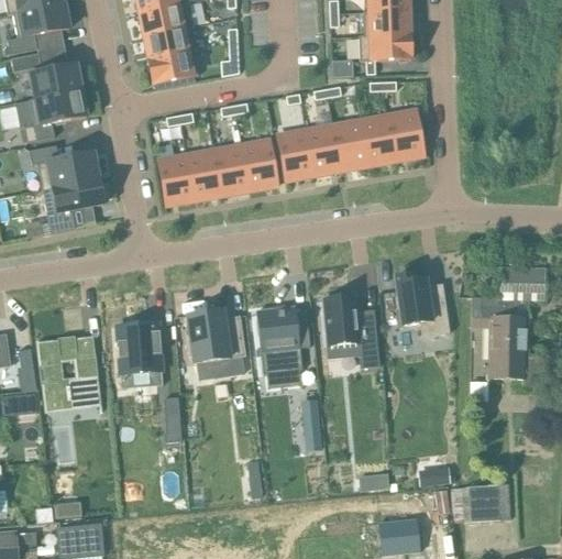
[(6,0),(9,13),(13,12),(13,11),(65,1),(65,0),(6,0)]
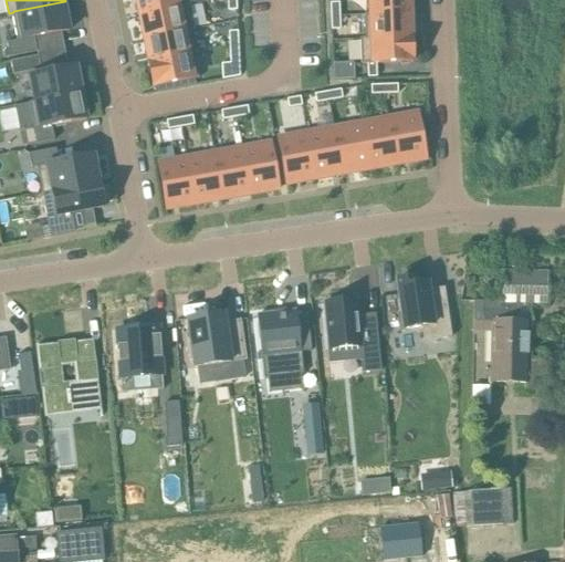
[(137,0),(140,12),(190,1),(190,0),(137,0)]
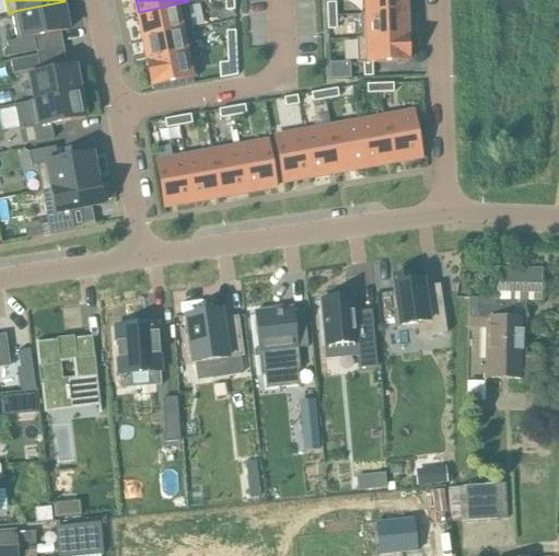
[(328,0),(329,12),(338,12),(337,0),(328,0)]
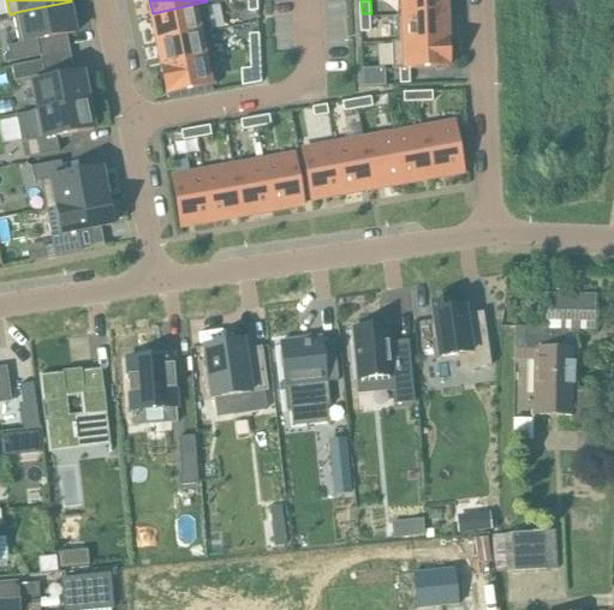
[(403,0),(404,11),(404,12),(448,10),(447,0),(403,0)]
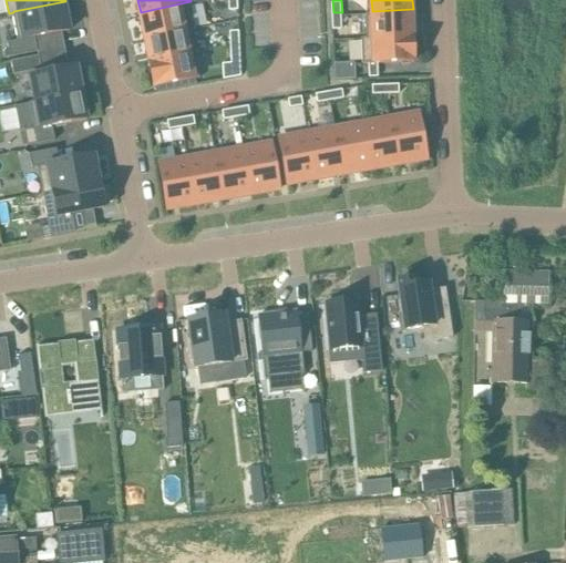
[(13,11),(13,12),(19,37),(8,39),(11,53),(39,48),(35,34),(71,27),(65,1),(13,11)]
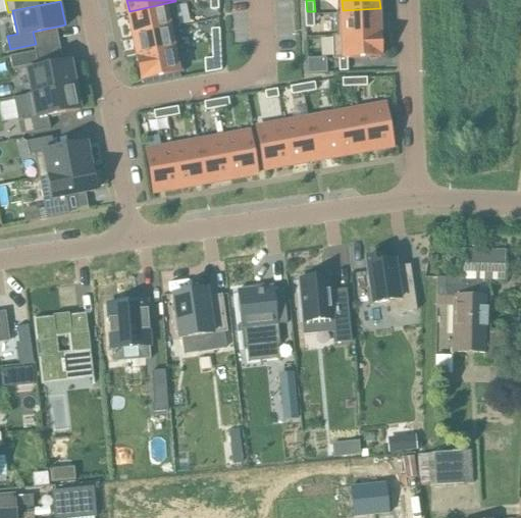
[(175,1),(129,11),(134,33),(175,24),(175,26),(180,24),(175,1)]
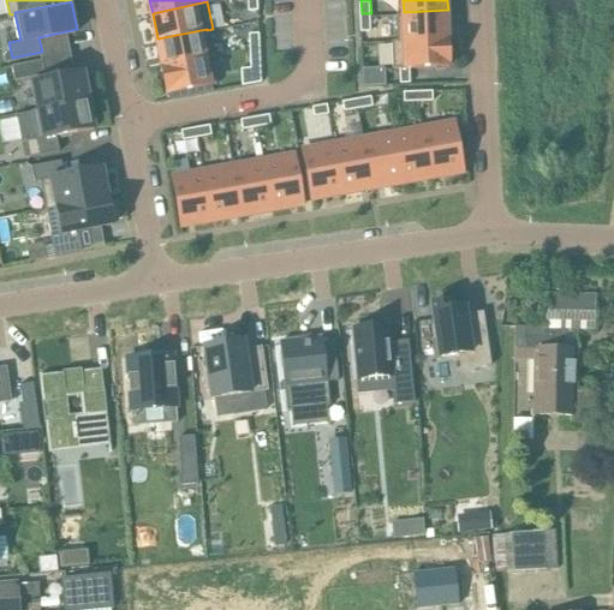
[(404,12),(404,11),(398,11),(399,37),(399,39),(449,36),(448,10),(404,12)]
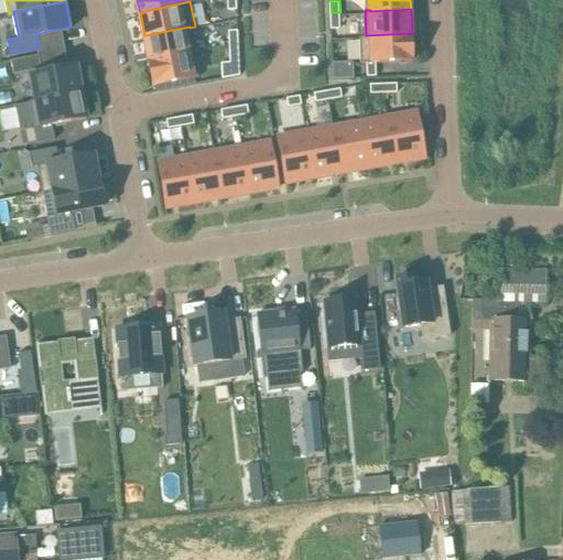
[(340,25),(340,12),(332,12),(332,25),(340,25)]
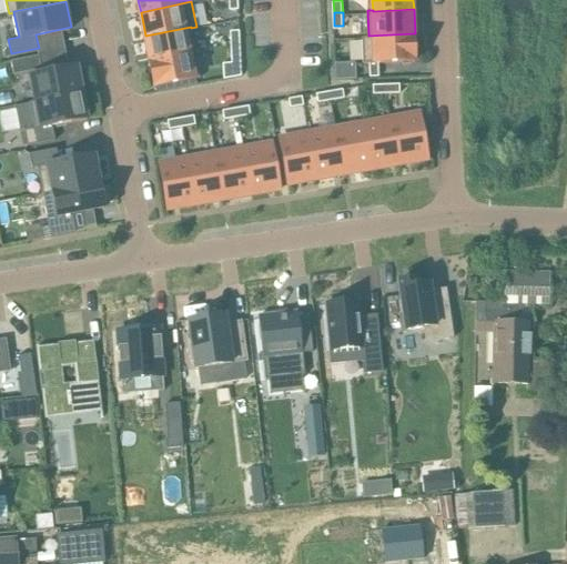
[(191,27),(145,36),(151,59),(196,50),(191,28),(191,27)]
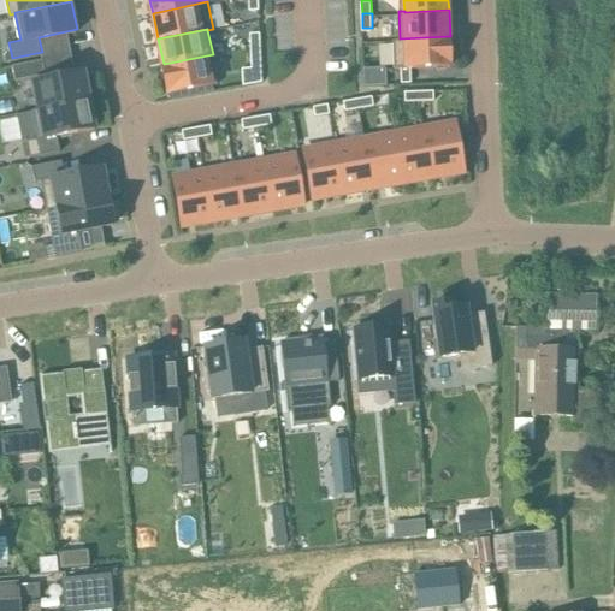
[(250,30),(252,45),(261,45),(260,30),(250,30)]
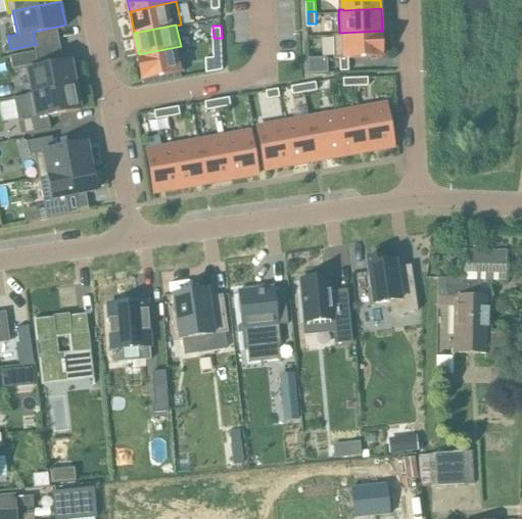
[(340,55),(348,55),(382,53),(382,31),(339,33),(339,32),(334,32),(335,55),(340,55)]
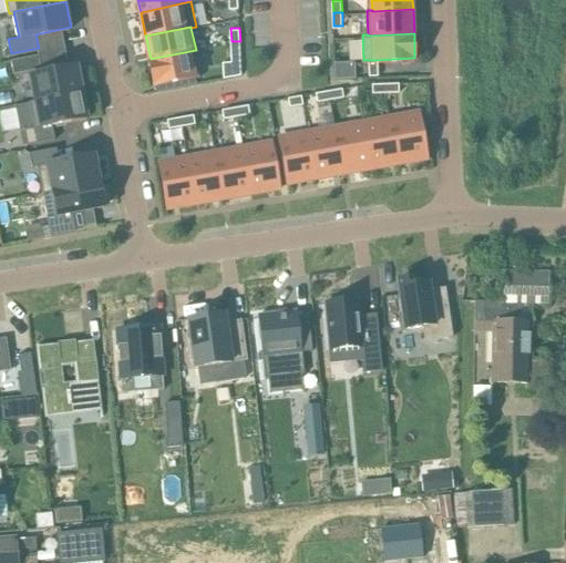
[(232,59),(225,59),(226,75),(240,73),(240,54),(240,41),(232,41),(232,54),(232,59)]
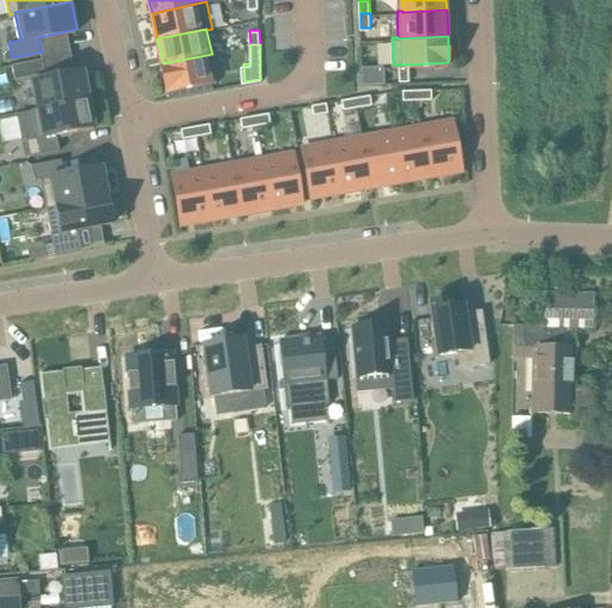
[(212,54),(163,64),(168,90),(217,80),(212,54)]
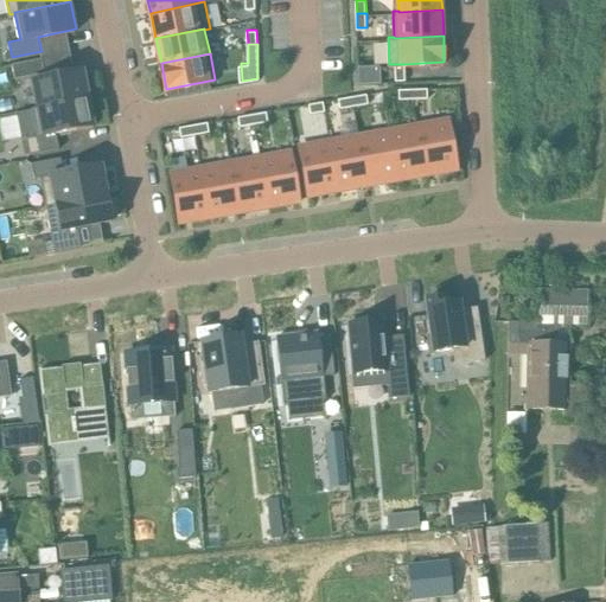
[(16,76),(45,70),(42,56),(13,62),(16,76)]
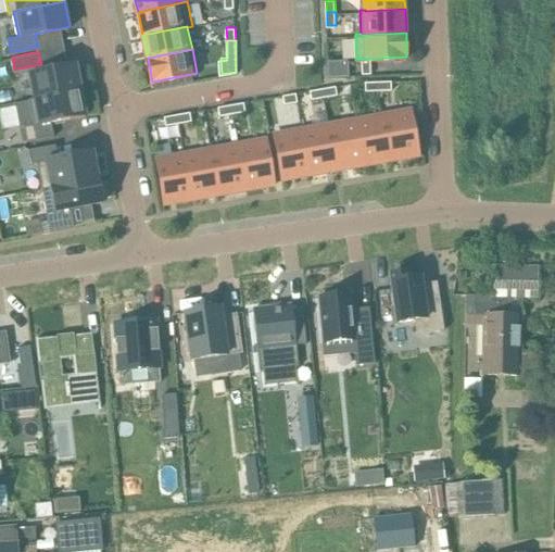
[(370,59),(362,59),(363,72),(371,72),(370,59)]
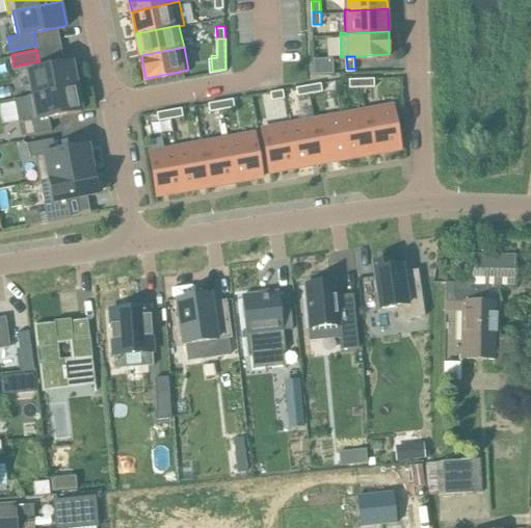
[(33,93),(78,84),(73,59),(29,68),(33,91),(33,93)]
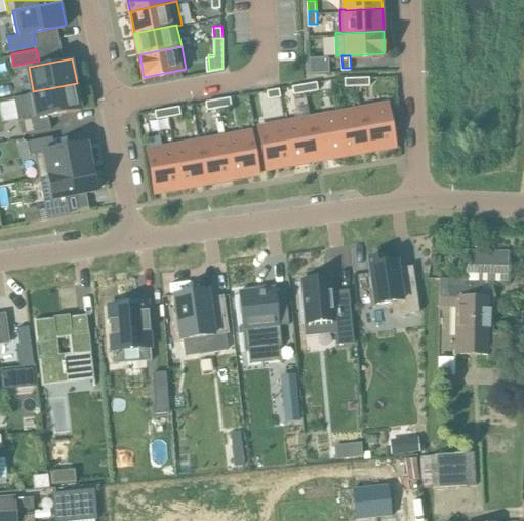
[(358,83),(358,75),(346,76),(346,84),(358,83)]
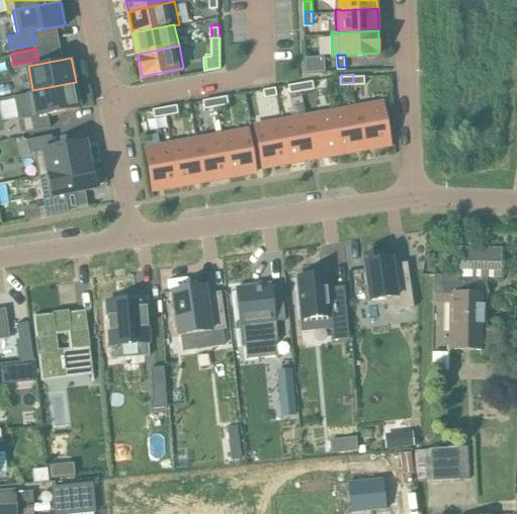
[(353,74),(353,82),(365,82),(365,74),(353,74)]
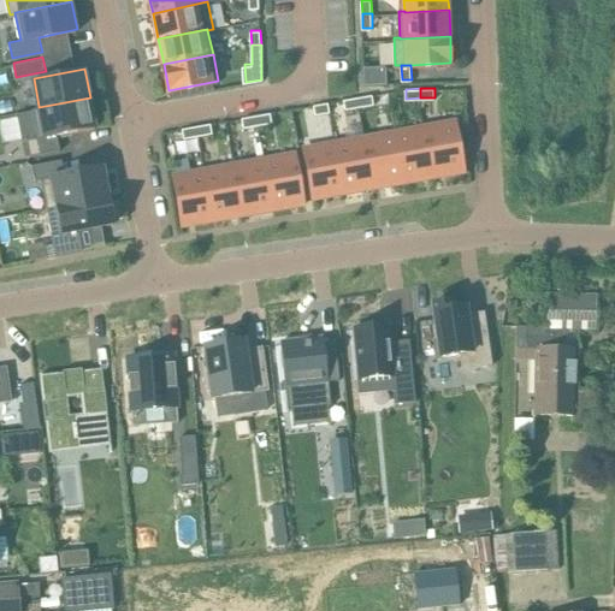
[(359,95),(360,105),(374,102),(372,93),(359,95)]
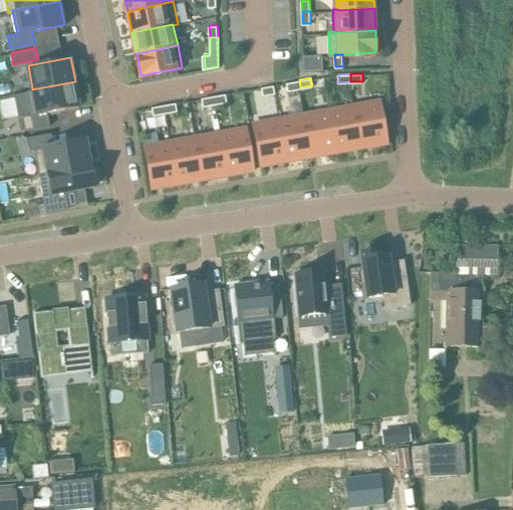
[(300,87),(299,79),(287,81),(288,89),(300,87)]
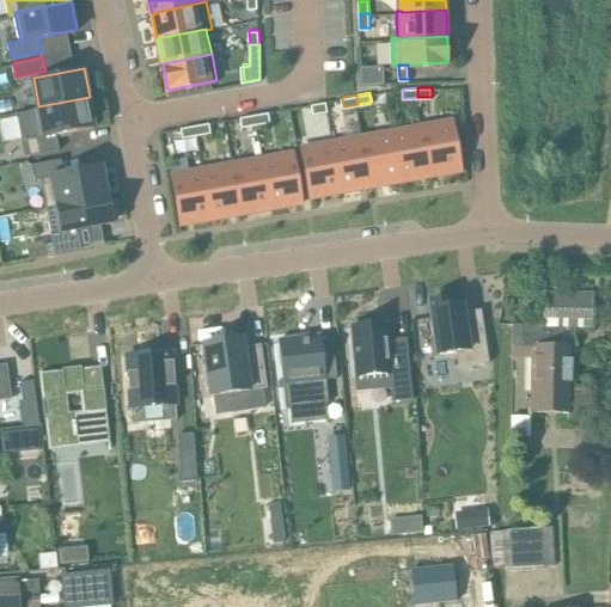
[(38,106),(22,110),(28,138),(30,153),(60,147),(57,132),(95,124),(90,97),(38,106)]
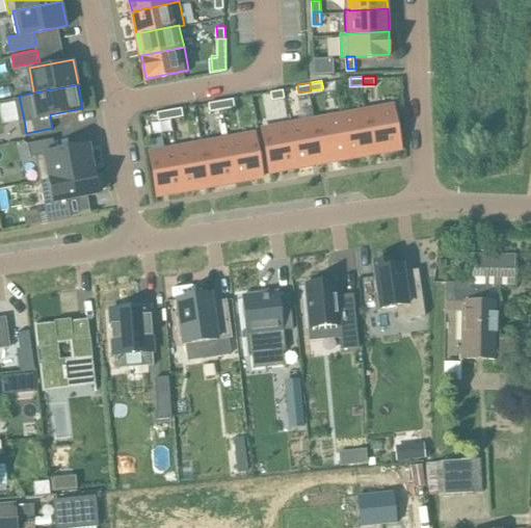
[(285,96),(284,87),(271,89),(272,98),(285,96)]
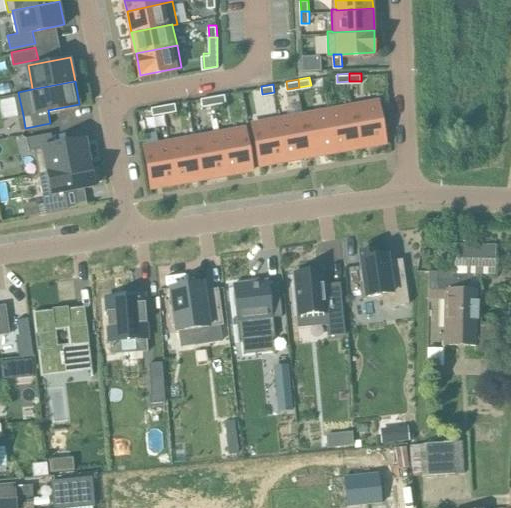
[(213,94),(215,102),(226,100),(225,92),(213,94)]
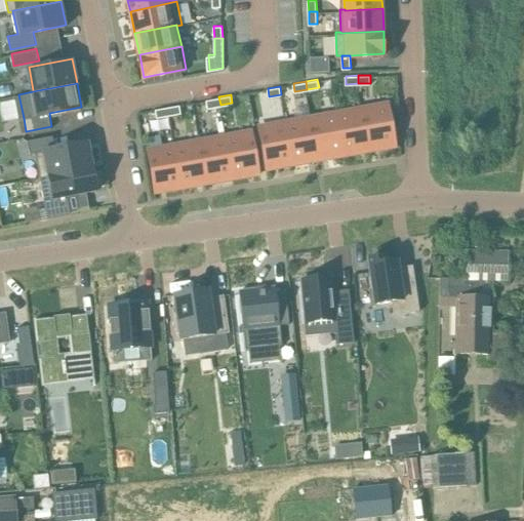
[(220,105),(218,96),(206,99),(208,107),(220,105)]
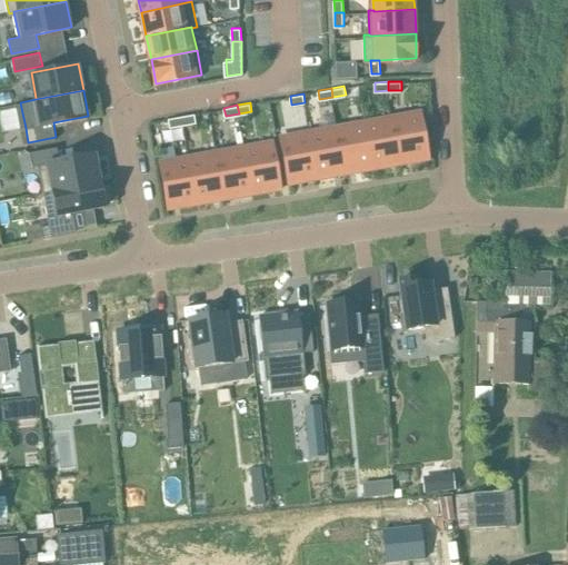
[(392,115),(401,161),(429,156),(421,109),(392,115)]
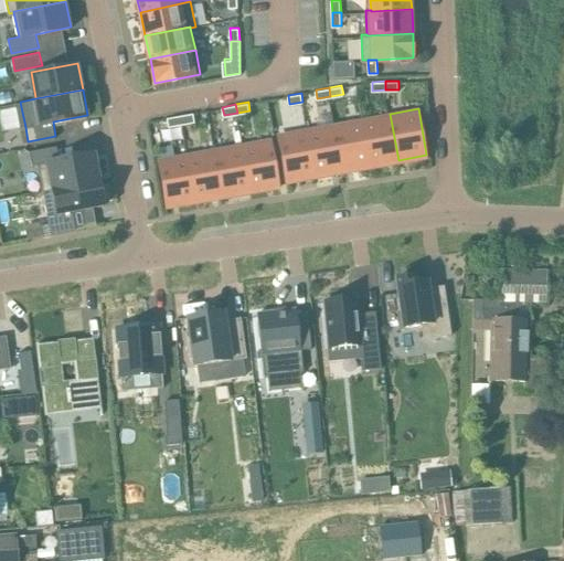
[(193,112),(180,114),(182,123),(195,120),(193,112)]
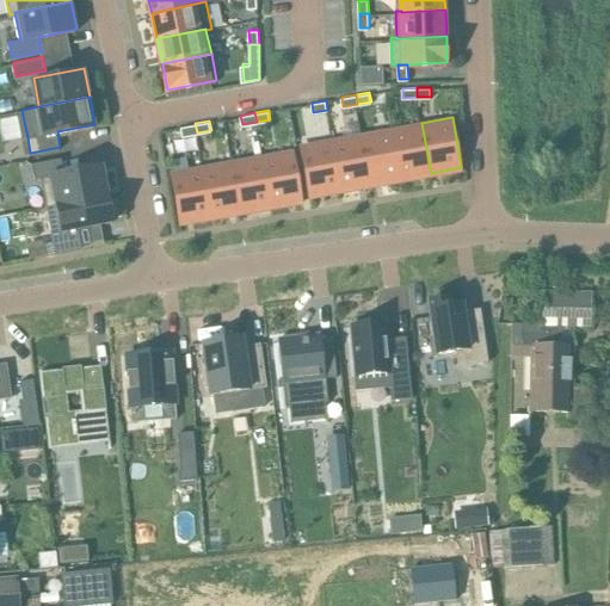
[(197,133),(195,123),(182,125),(183,135),(197,133)]
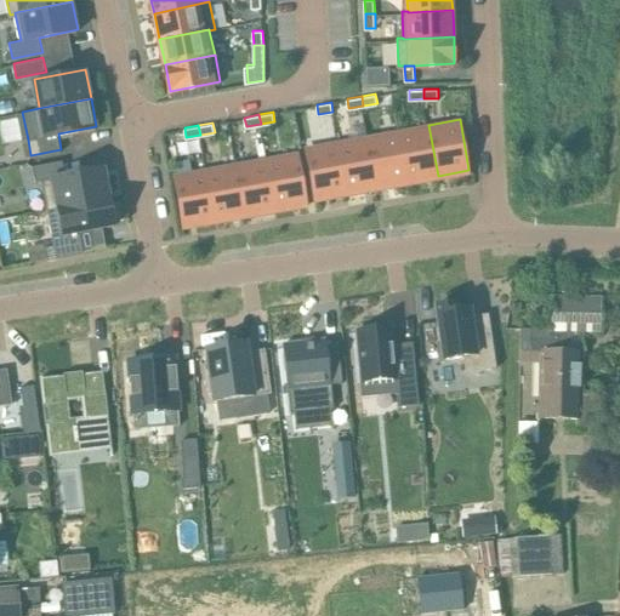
[(398,130),(408,181),(438,176),(428,125),(398,130)]
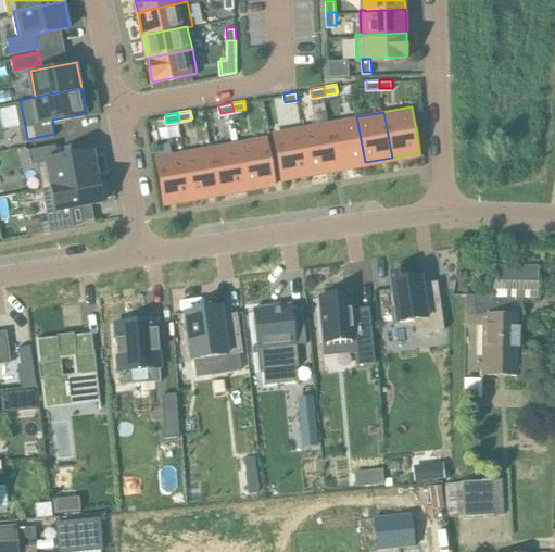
[(365,162),(356,116),(329,122),(338,167),(365,162)]
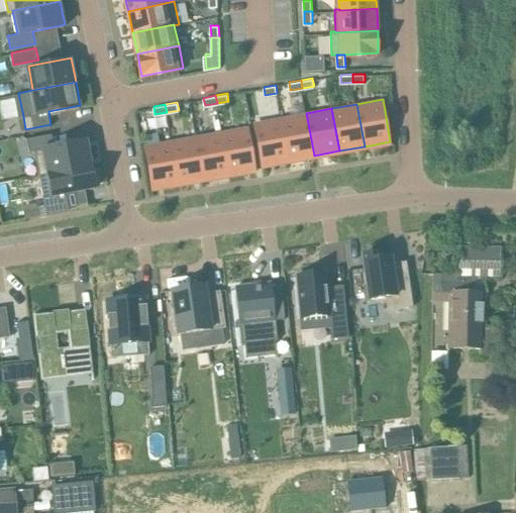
[(314,156),(306,113),(281,117),(289,160),(314,156)]
